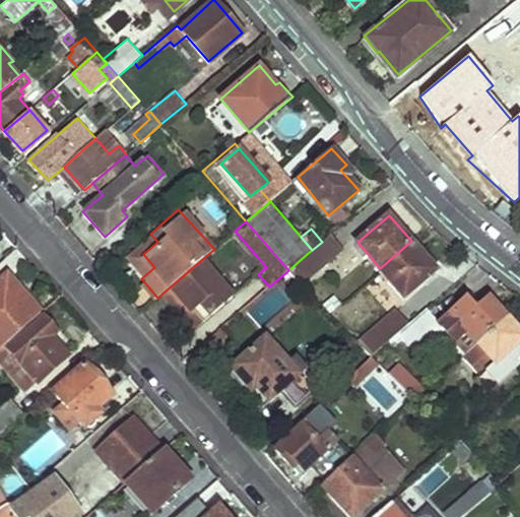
[(128,252),(146,274),(154,267),(143,254),(157,242),(150,234),(128,252)]
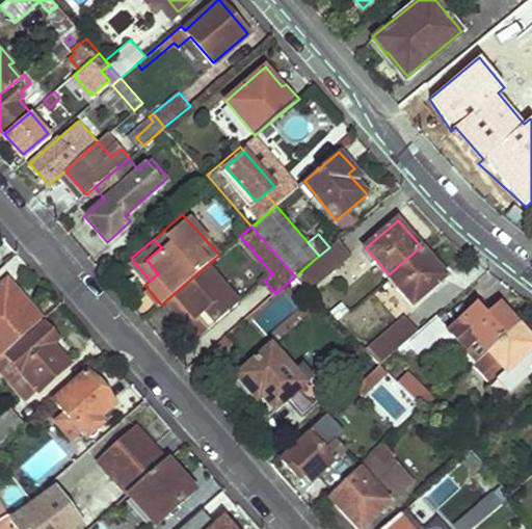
[(349,252),(338,239),(329,247),(319,256),(314,260),(325,273),(349,252)]
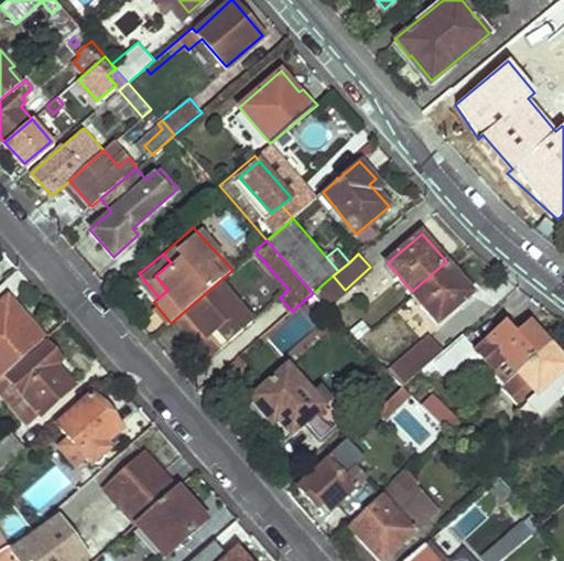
[(472,291),(446,261),(412,291),(437,321),(472,291)]
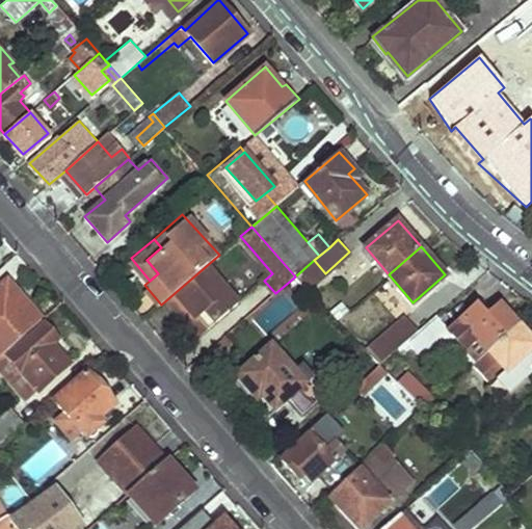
[(0,286),(0,355),(43,318),(25,298),(21,301),(4,283),(0,286)]
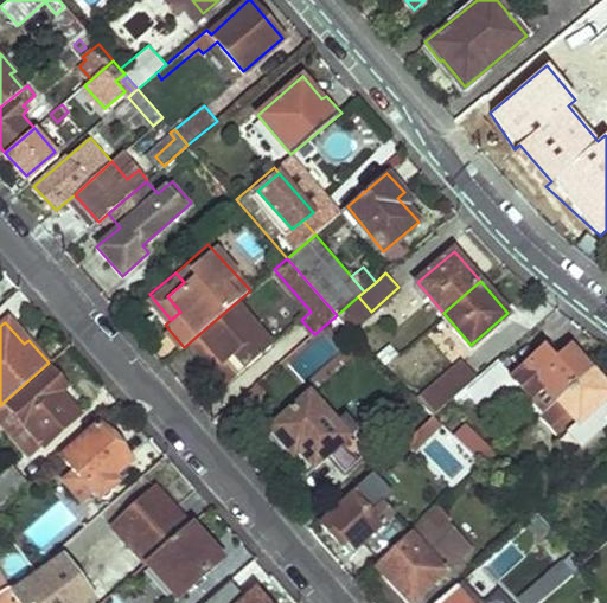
[(246,364),(212,327),(181,353),(215,390),(246,364)]
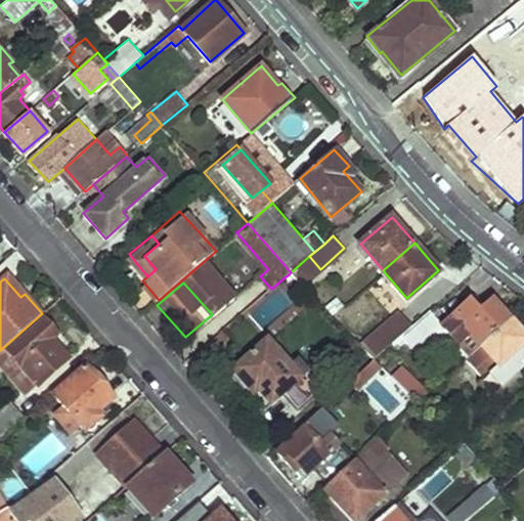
[(263,330),(297,303),(280,284),(247,310),(263,330)]
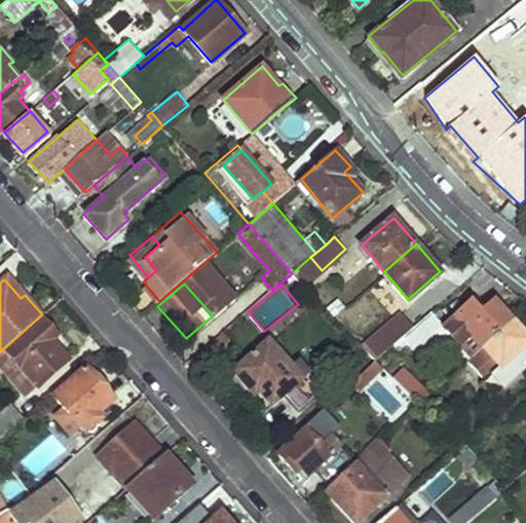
[(462,347),(471,356),(511,321),(493,301),(481,311),(472,300),(444,325),(431,311),(413,327),(404,335),(424,360),(452,336),(462,347)]
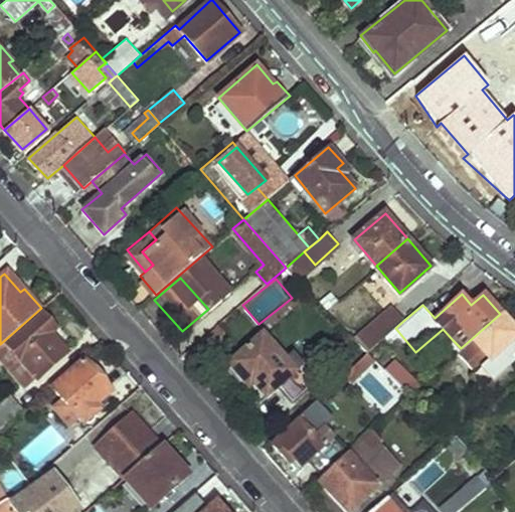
[(404,320),(393,307),(370,327),(374,330),(367,336),(374,344),(380,338),(381,341),(395,328),(404,320)]
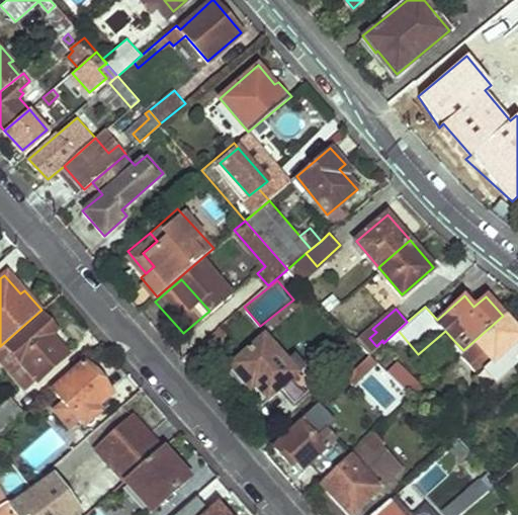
[(44,314),(8,345),(37,379),(67,354),(51,335),(58,330),(44,314)]
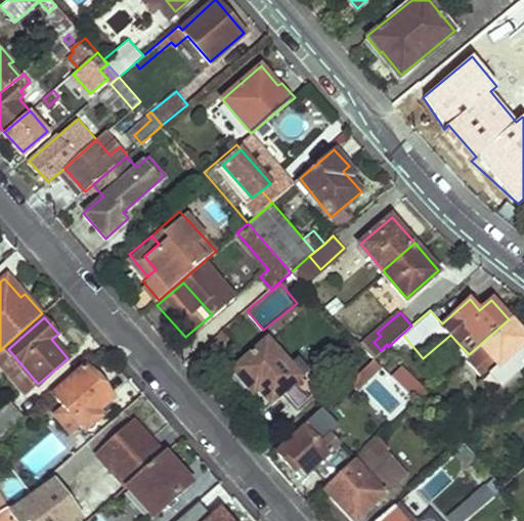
[(523,342),(523,336),(509,319),(469,354),(467,356),(486,379),(481,383),(491,393),(523,363),(523,350),(520,346),(523,342)]
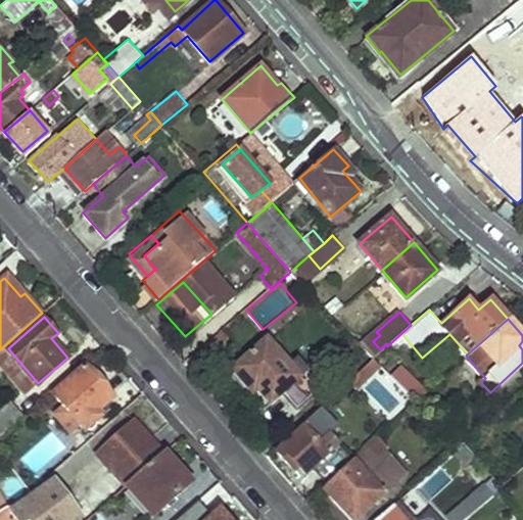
[(230,342),(220,332),(197,351),(207,363),(230,342)]
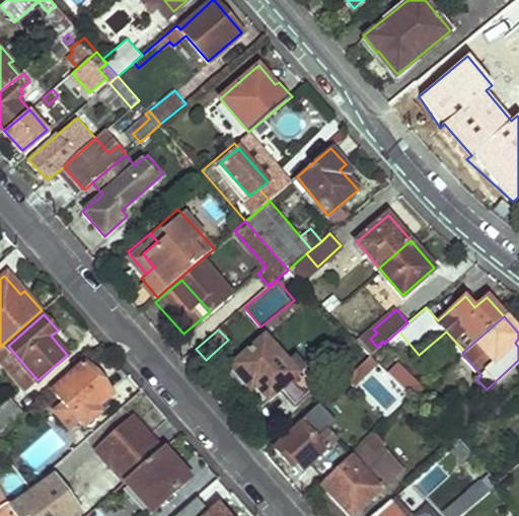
[(288,362),(264,336),(230,365),(238,375),(243,379),(247,381),(251,380),(270,399),(282,389),(294,404),(320,381),(298,355),(288,362)]
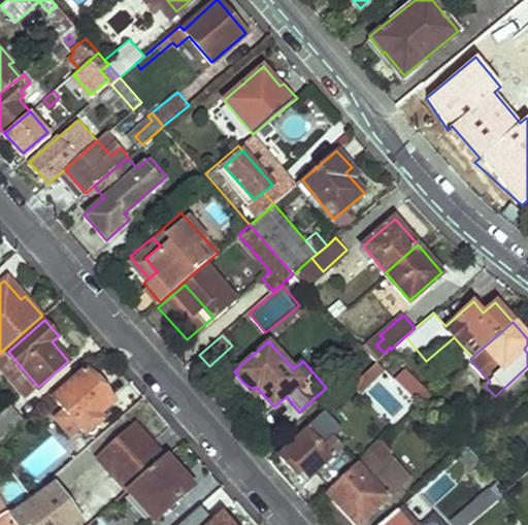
[(464,349),(459,354),(467,362),(470,359),(472,357),(464,349)]
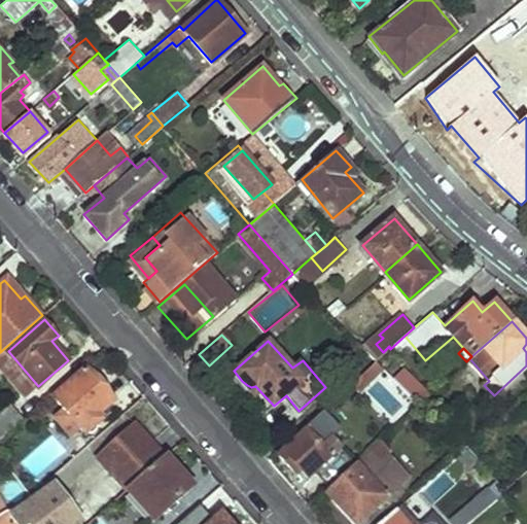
[(2,357),(0,359),(0,373),(8,365),(2,357)]
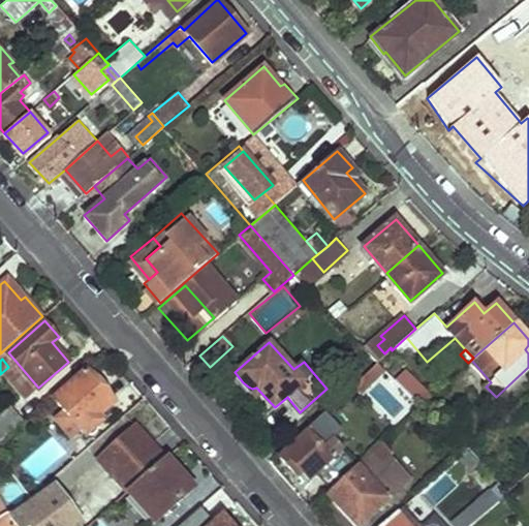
[(376,384),(393,415),(428,396),(411,366),(376,384)]
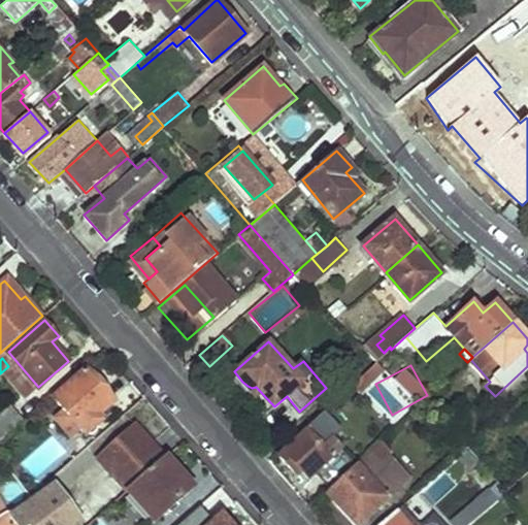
[(86,368),(55,396),(83,428),(113,399),(86,368)]
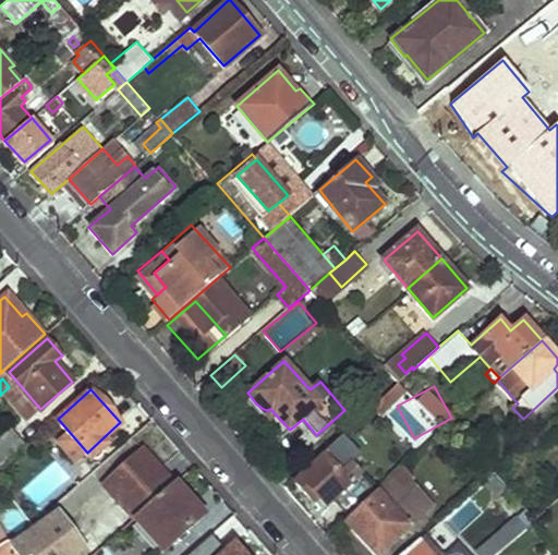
[(3,442),(0,445),(0,466),(14,454),(3,442)]
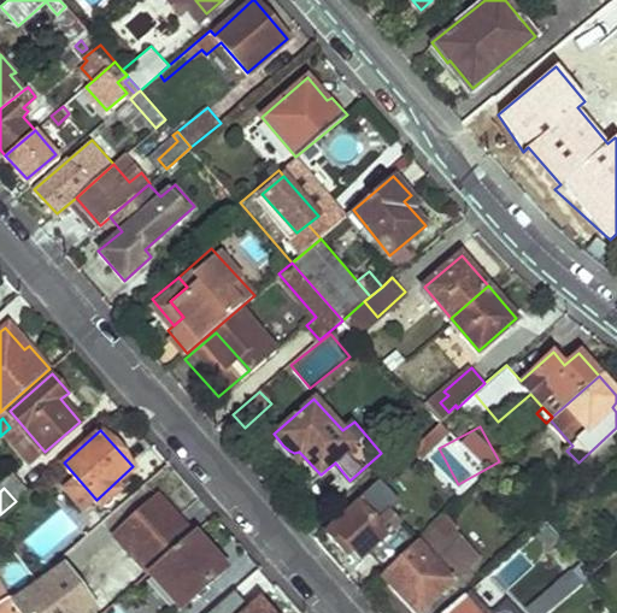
[(159,493),(113,534),(150,572),(194,534),(159,493)]
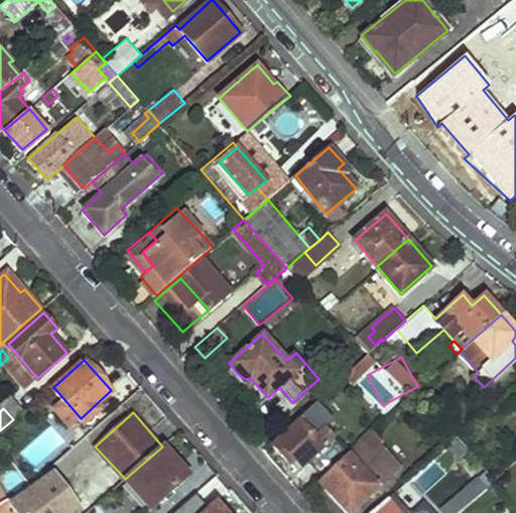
[(312,427),(303,418),(273,444),(286,459),(291,455),(300,467),(333,438),(317,422),(312,427)]
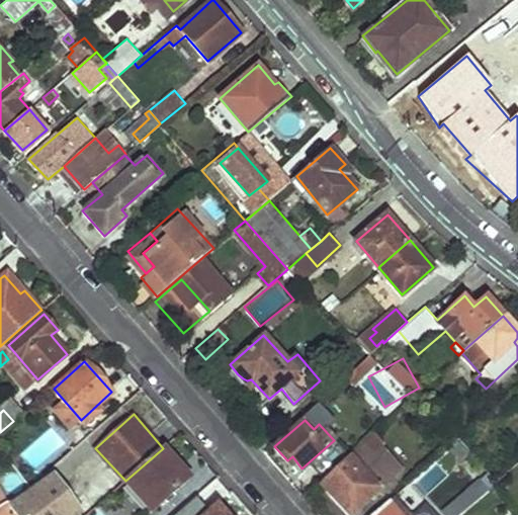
[(19,450),(33,466),(66,440),(52,424),(19,450)]
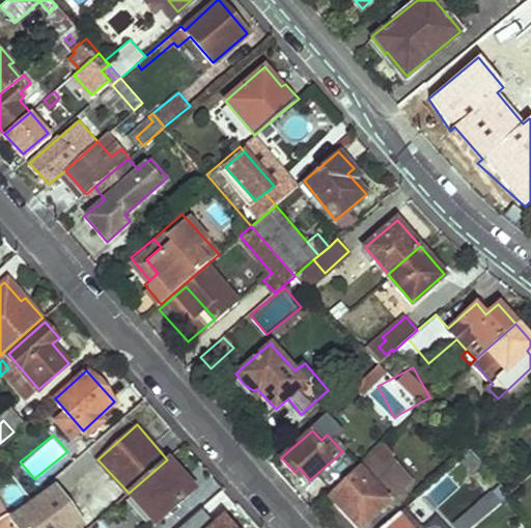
[(358,526),(412,478),(392,455),(385,463),(374,450),(328,494),(358,526)]
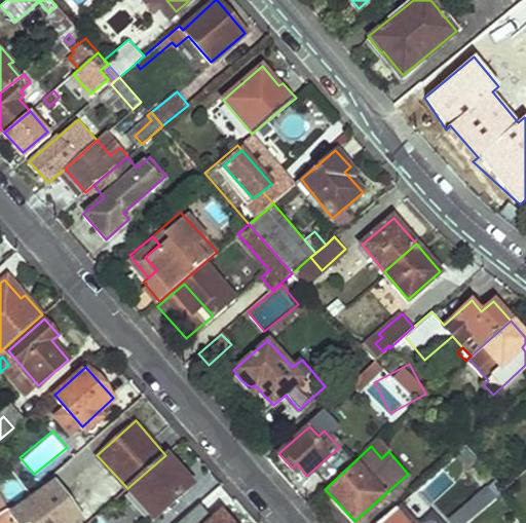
[(165,455),(127,488),(139,500),(130,508),(136,514),(143,507),(155,519),(192,486),(165,455)]
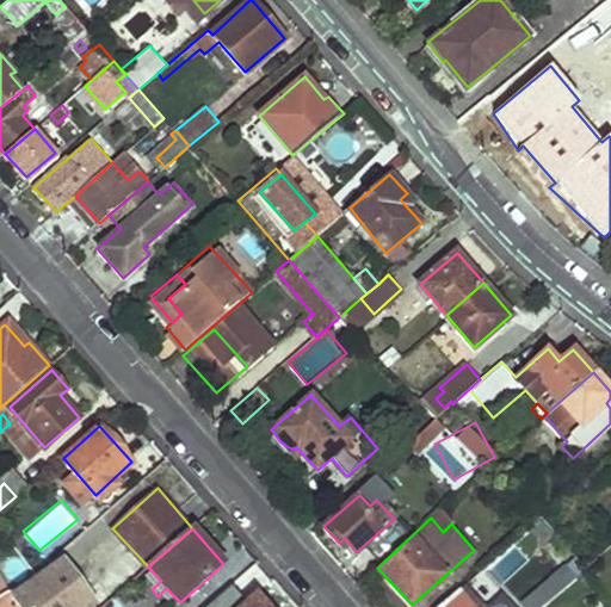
[(81,532),(61,550),(67,556),(87,539),(81,532)]
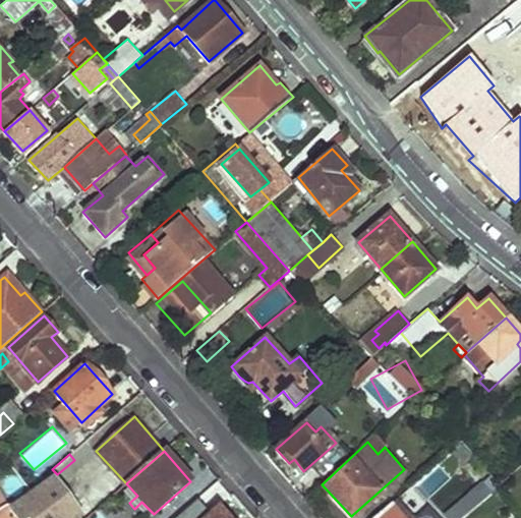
[(438,457),(411,483),(424,497),(451,470),(438,457)]
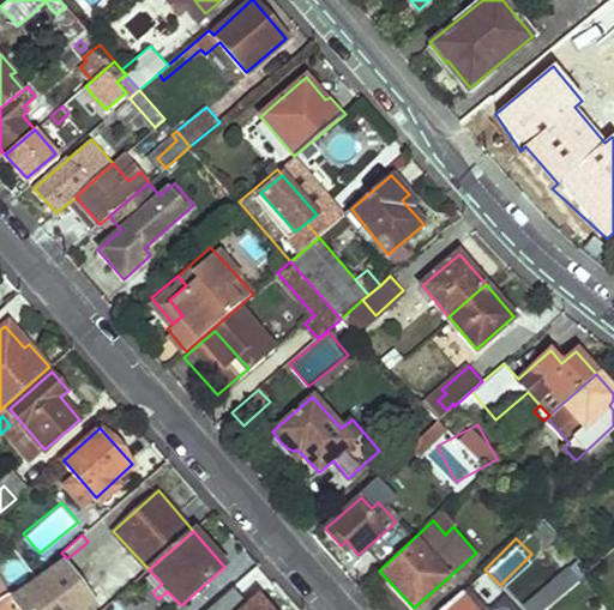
[(85,609),(94,604),(62,563),(16,598),(23,609),(31,609),(35,608),(37,609),(85,609)]
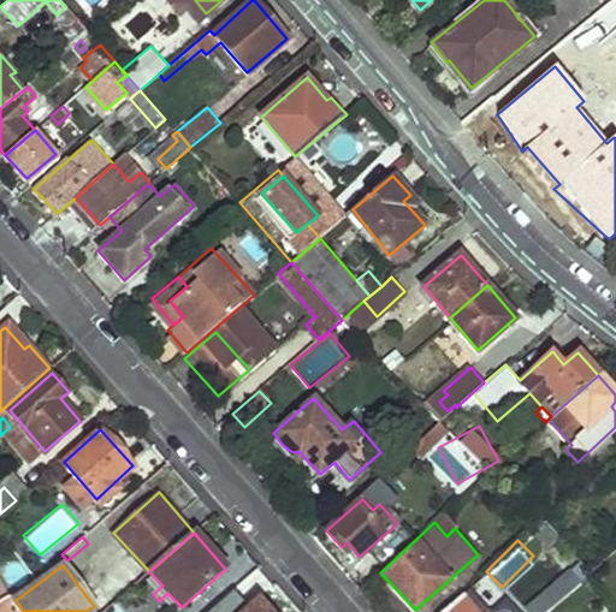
[(544,611),(572,587),(557,570),(545,580),(551,584),(527,606),(532,611),(544,611)]
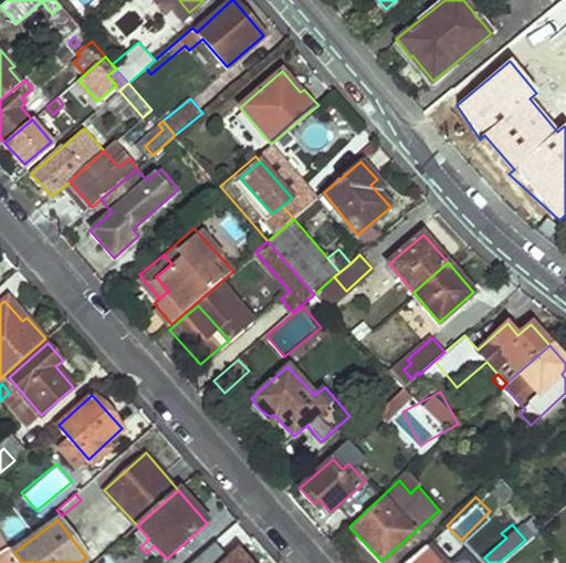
[(553,553),(534,532),(525,540),(543,562),(553,553)]
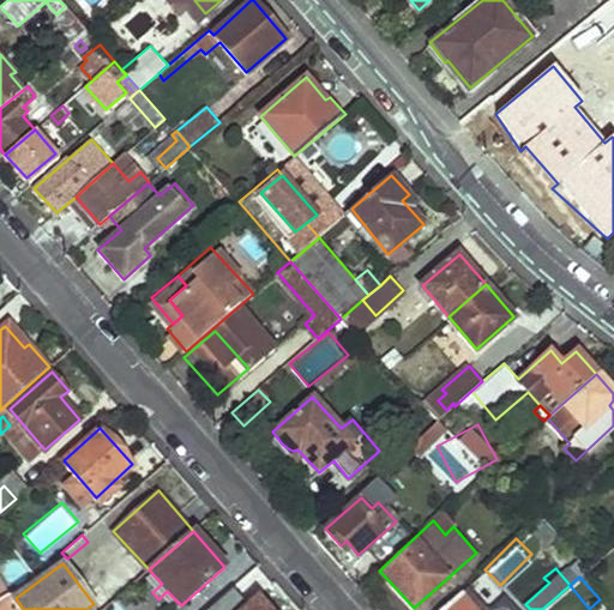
[(480,609),(462,590),(439,609),(480,609)]
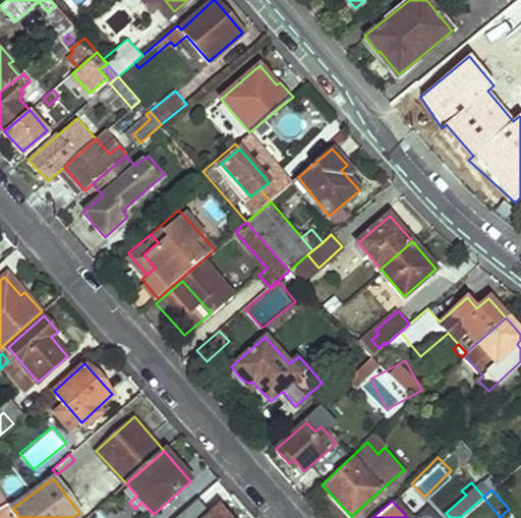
[(230,517),(219,505),(203,517),(230,517)]
